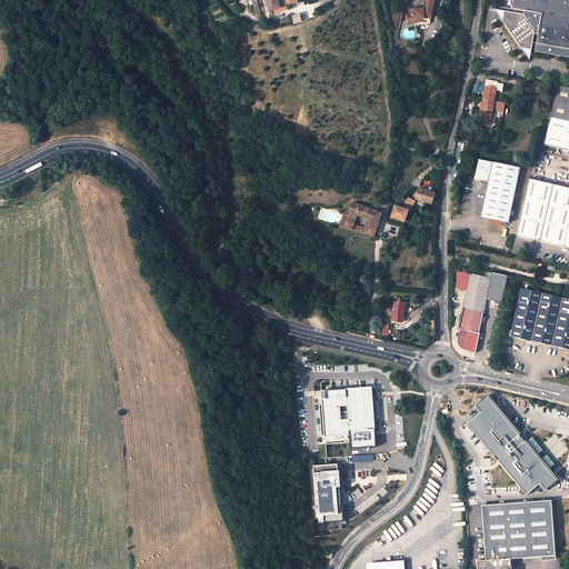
[(281,8),(279,0),(267,0),(271,12),(281,8)]
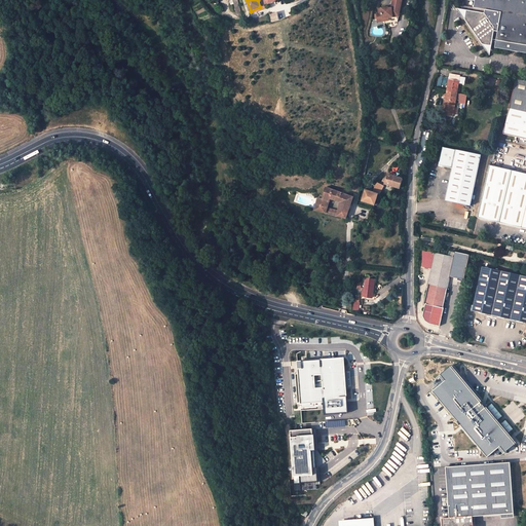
[(396,16),(399,0),(390,0),(389,5),(390,5),(390,8),(386,8),(386,7),(385,7),(379,8),(380,17),(386,17),(396,16)]
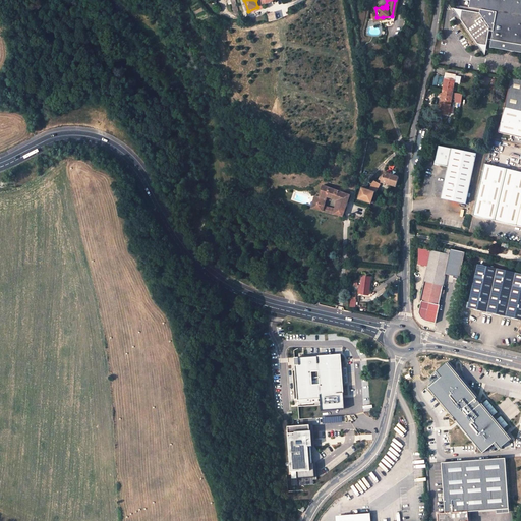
[(489,31),(494,32),(491,40),(520,45),(520,0),(470,0),(470,1),(469,7),(480,9),(479,13),(452,8),(485,55),(489,31)]
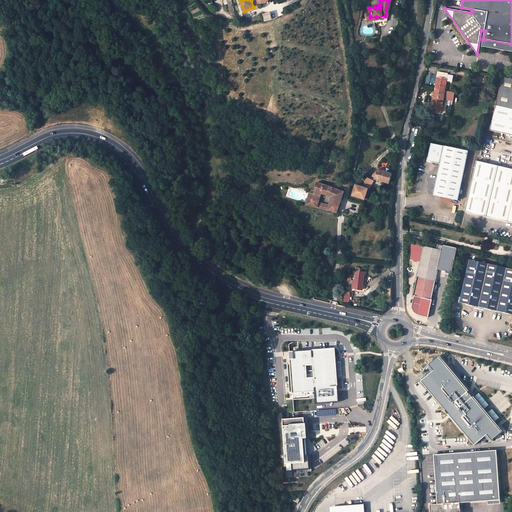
[(370,17),(369,8),(366,8),(367,13),(364,13),(365,22),(377,20),(376,17),(370,17)]
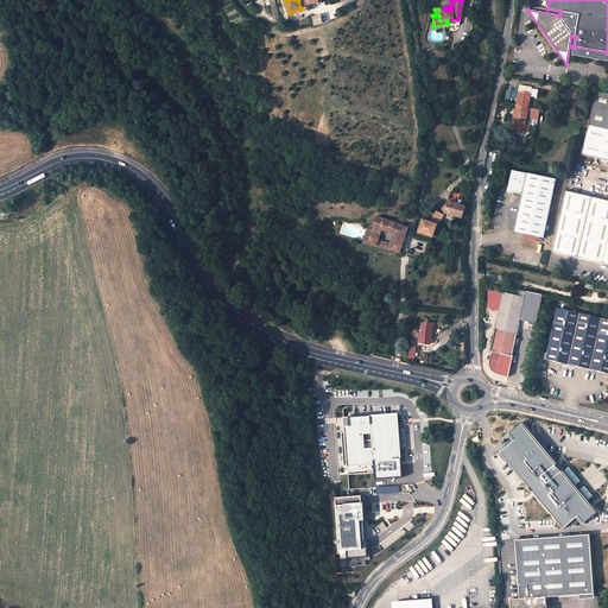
[(315,26),(324,23),(322,14),(312,18),(315,26)]
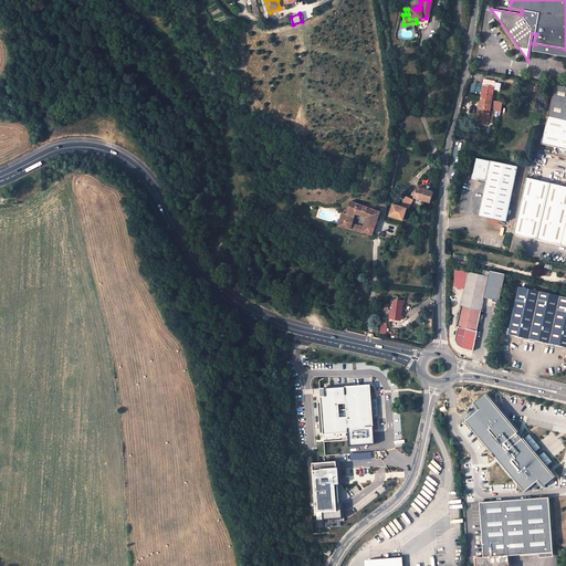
[(565,49),(534,43),(533,52),(565,56),(565,49)]
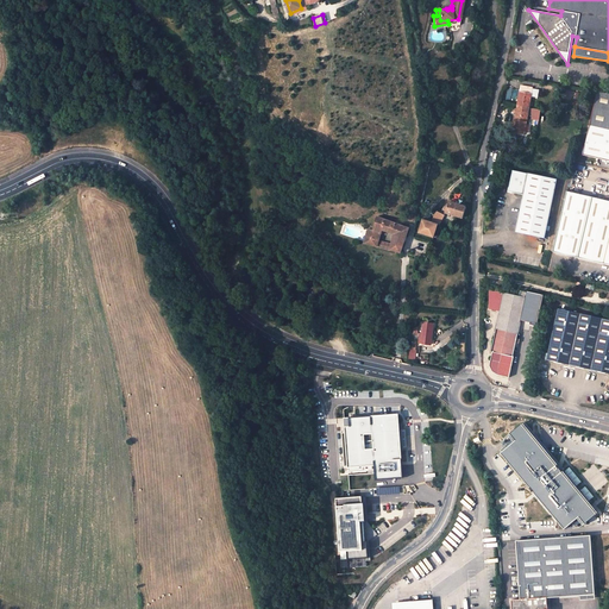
[(519,107),(529,110),(533,88),(522,86),(519,107)]
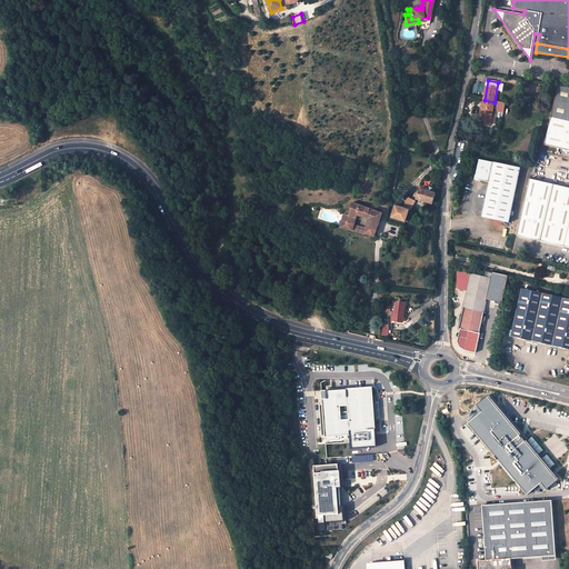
[(546,146),(568,150),(568,88),(559,87),(546,146)]
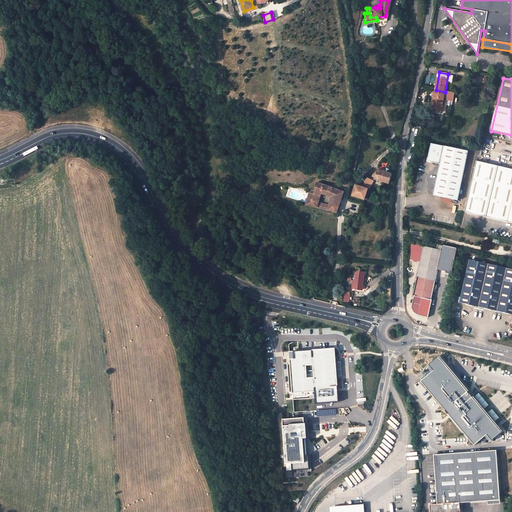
[(442,114),(445,92),(436,90),(432,112),(442,114)]
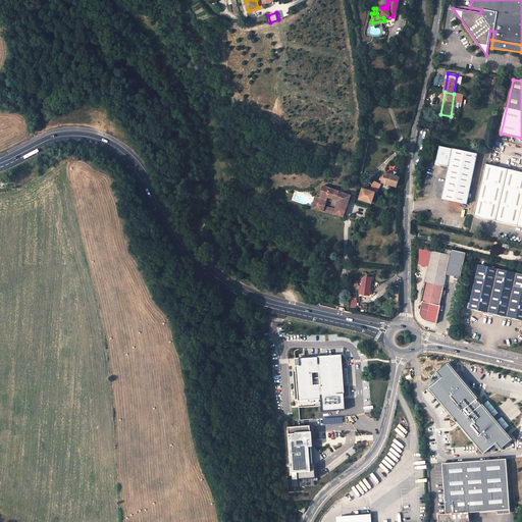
[(456,103),(463,104),(465,95),(457,94),(456,103)]
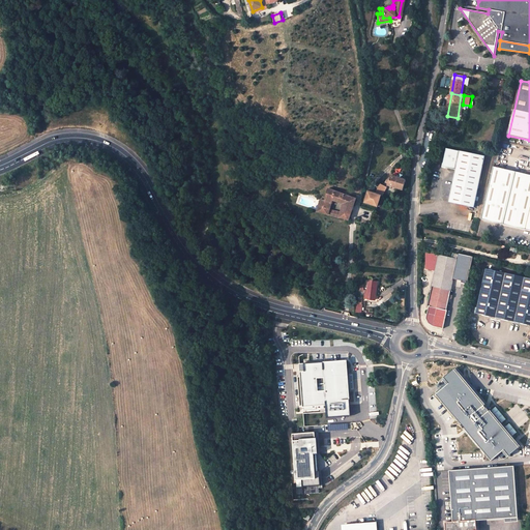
[(484,155),(446,148),(442,167),(454,170),(448,202),(474,207),(484,155)]
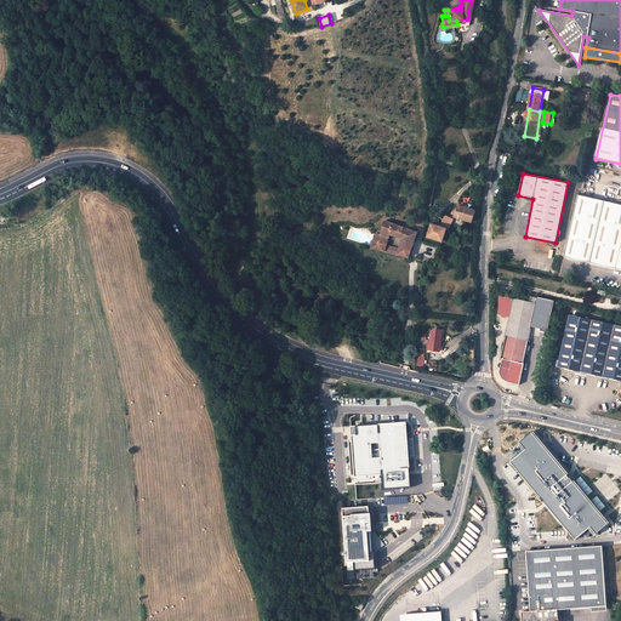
[(605,200),(580,194),(565,257),(591,262),(605,200)]
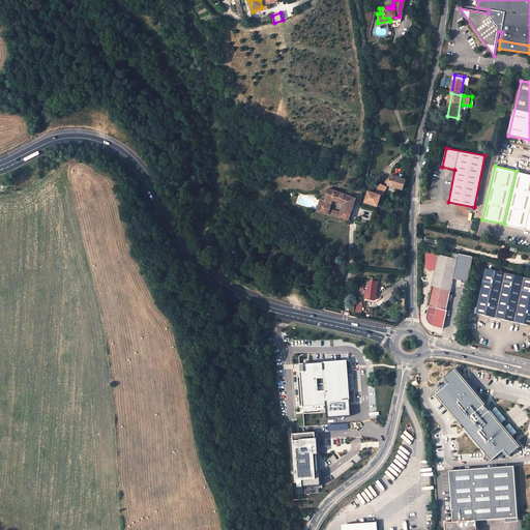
[(529,173),(517,171),(504,224),(529,229),(529,173)]
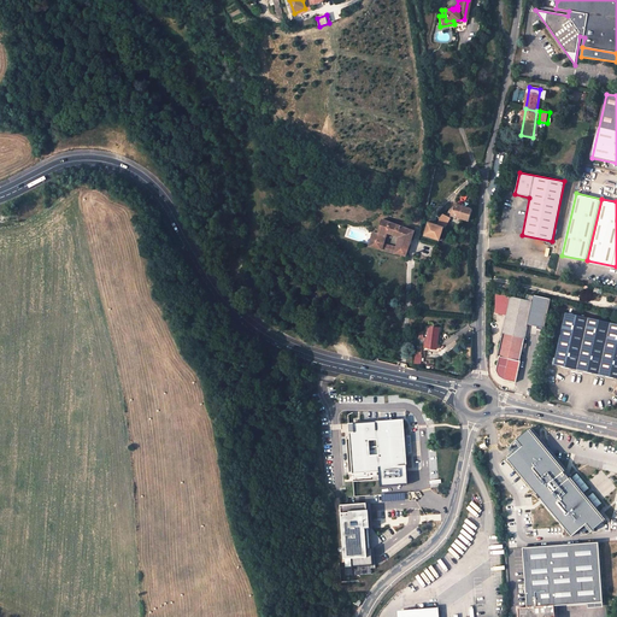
[(472,210),(456,204),(452,215),(470,221),(472,210)]
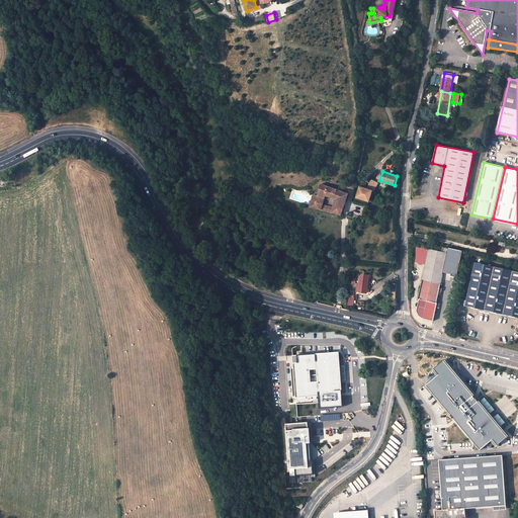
[(372,181),(366,190),(372,191),(377,183),(372,181)]
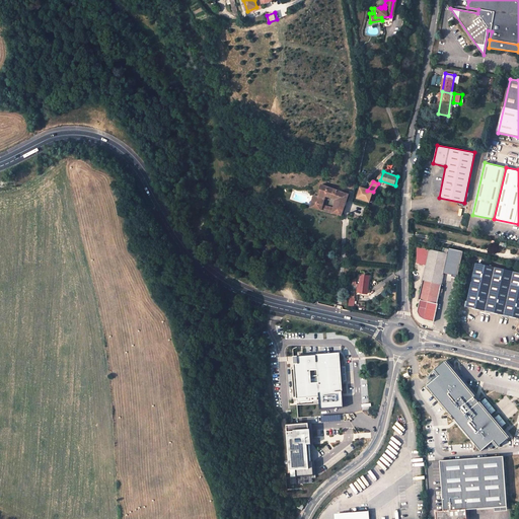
[(310,209),(321,211),(322,205),(325,196),(336,199),(346,201),(348,195),(320,184),(318,197),(314,196),(310,209)]
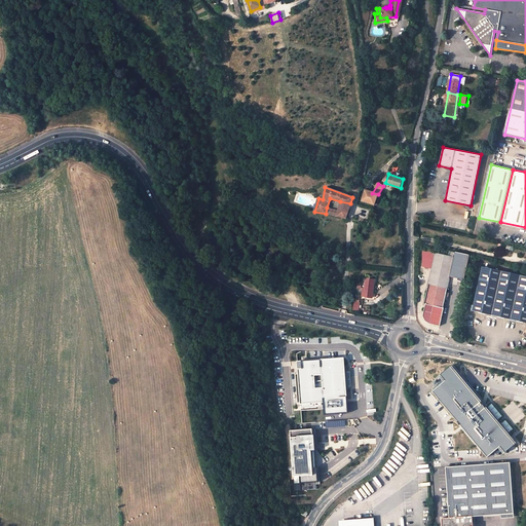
[(375,204),(378,194),(372,193),(366,191),(363,200),(375,204)]
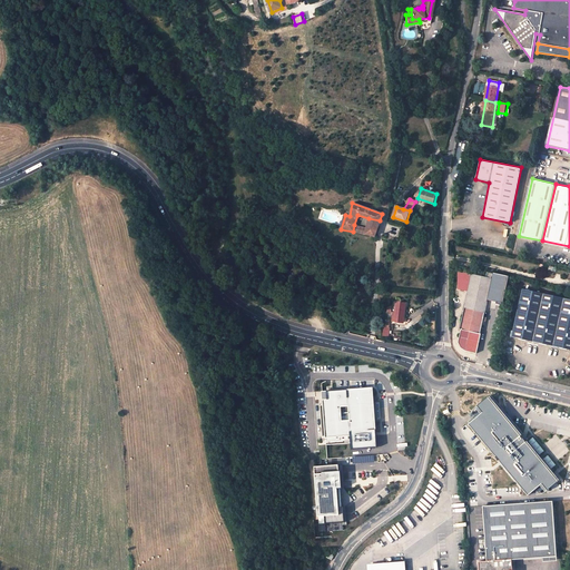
[(369,218),(366,228),(376,232),(380,220),(369,218)]
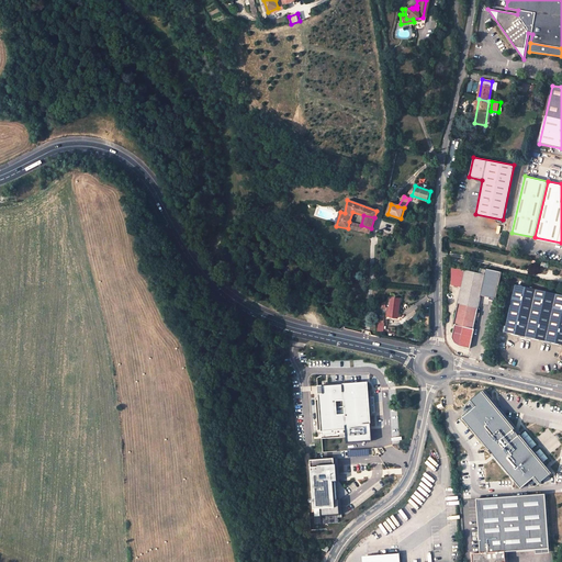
[(245,225),(251,229),(257,221),(251,217),(245,225)]
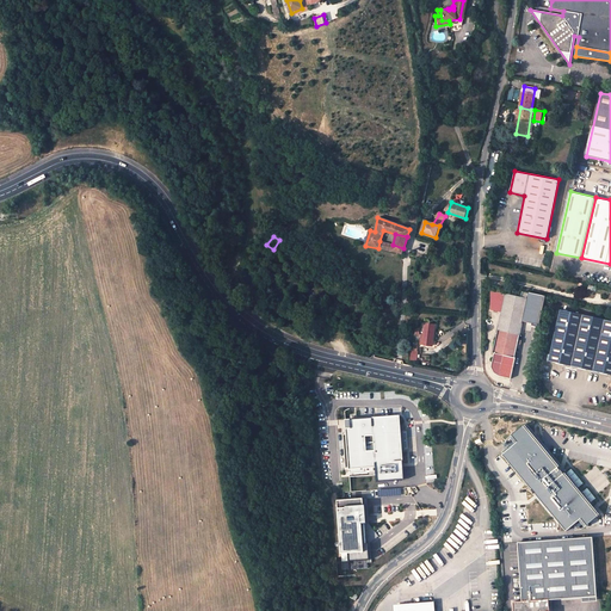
[(392,252),(393,245),(380,241),(378,248),(392,252)]
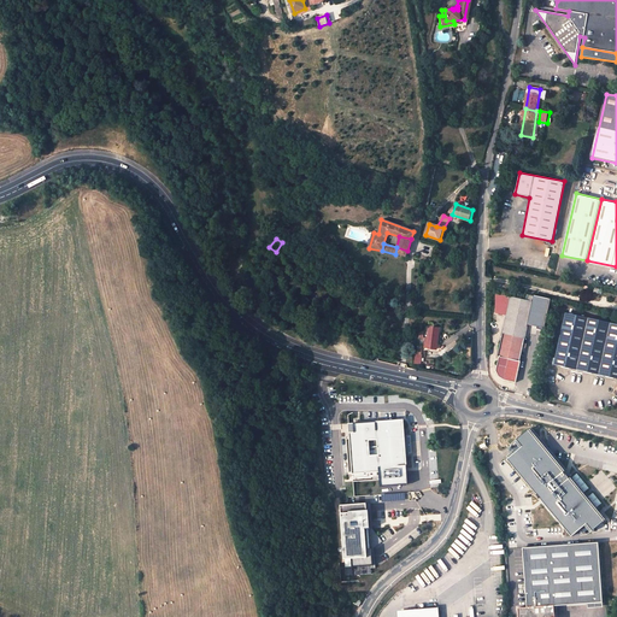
[(280,254),(276,252),(269,247),(266,252),(277,259),(280,254)]
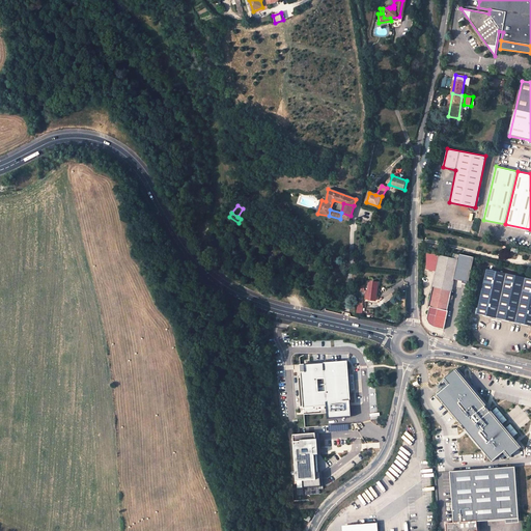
[(430,269),(438,271),(441,256),(427,253),(424,266),(431,268),(430,269)]
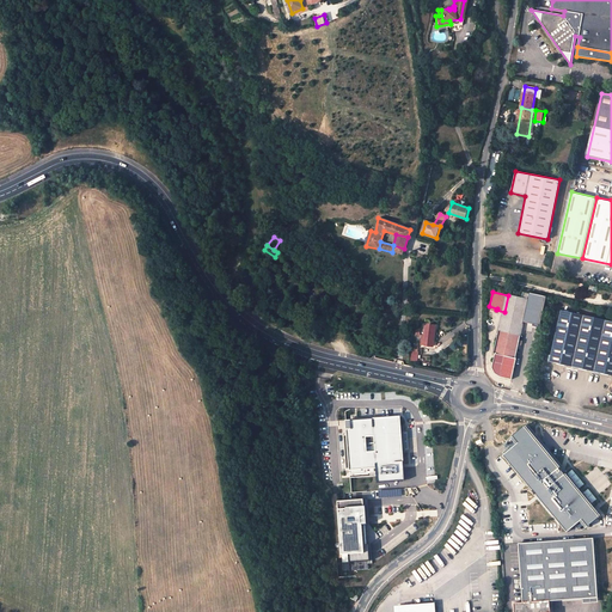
[(520,344),(521,340),(531,299),(508,295),(505,312),(496,354),(497,354),(518,359),(520,344)]
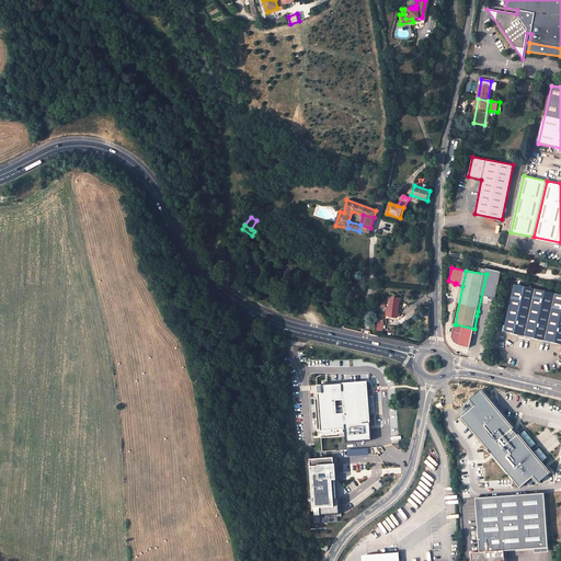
[(560,296),(516,285),(505,331),(560,345),(560,296)]
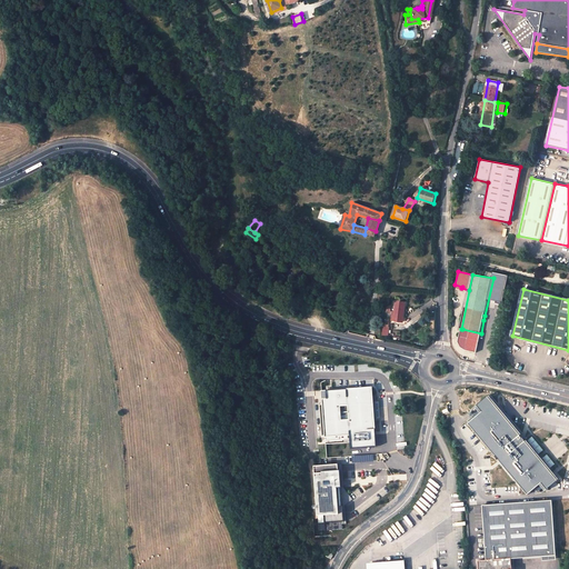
[(406,302),(399,301),(397,321),(403,322),(406,302)]
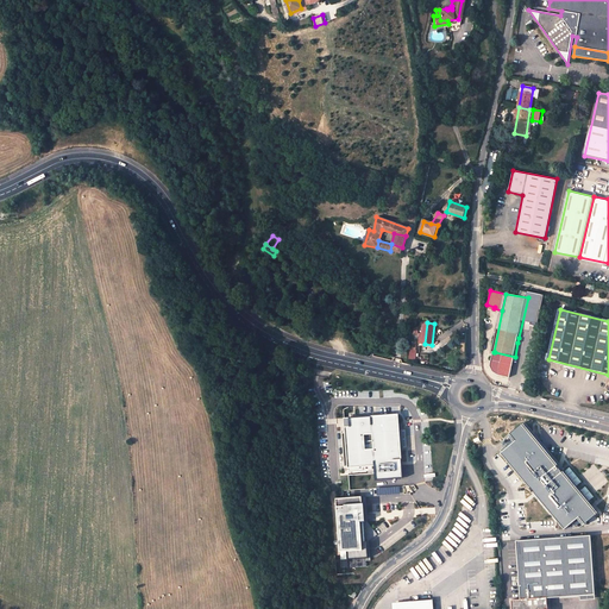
[(515,357),(495,352),(493,365),(500,368),(512,370),(515,357)]
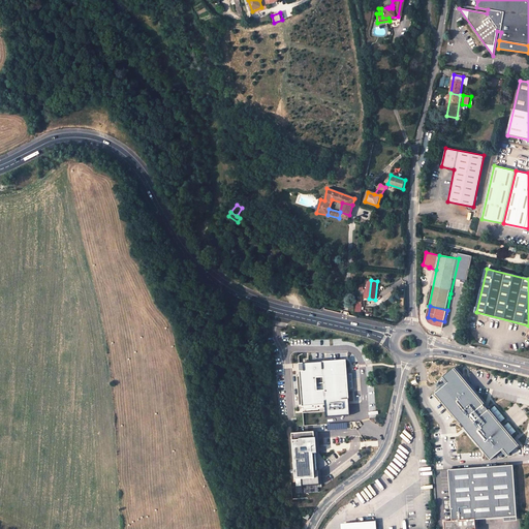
[(443,328),(444,321),(434,319),(432,325),(443,328)]
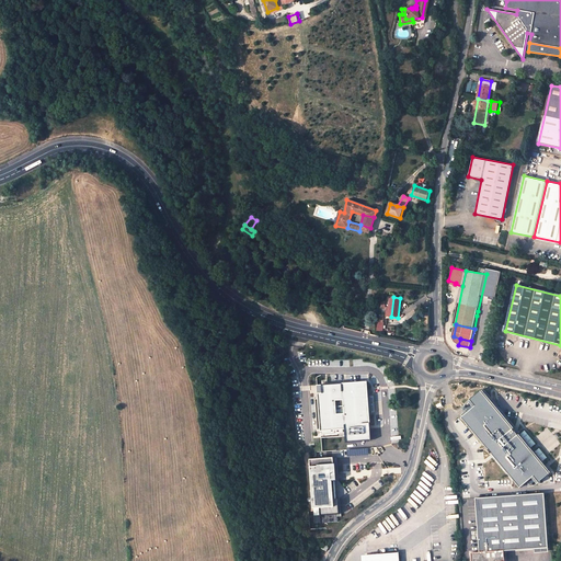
[(347,384),(342,384),(317,386),(321,437),(370,434),(367,382),(347,384)]
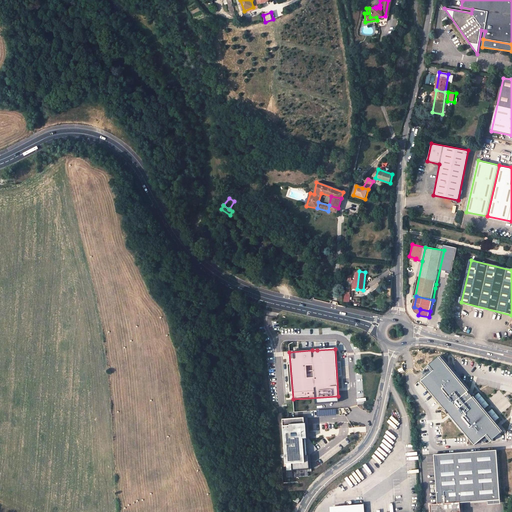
[(456,372),(442,355),(430,365),(433,369),(420,379),(450,415),(476,446),(489,435),(493,440),(505,431),(472,391),(463,381),(456,372)]
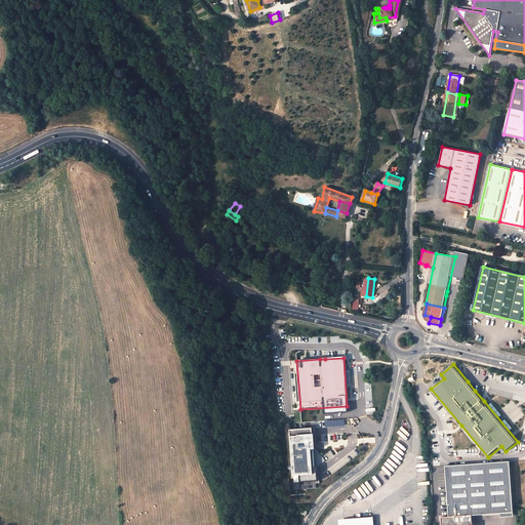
[(498,416),(501,414),(496,407),(493,409),(498,416)]
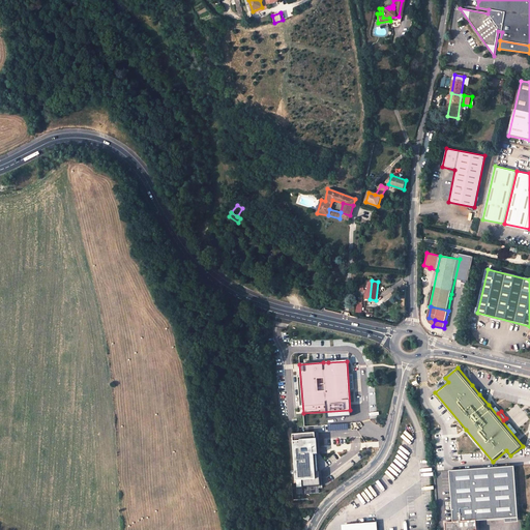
[(305,488),(321,487),(320,455),(321,455),(320,440),(318,440),(317,433),(293,435),(296,482),(305,481),(305,488)]
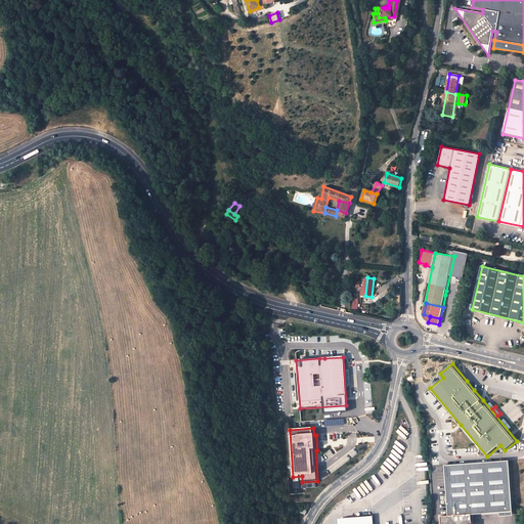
[(508,462),(443,466),(446,515),(440,516),(440,523),(466,523),(466,514),(512,511),(508,462)]
